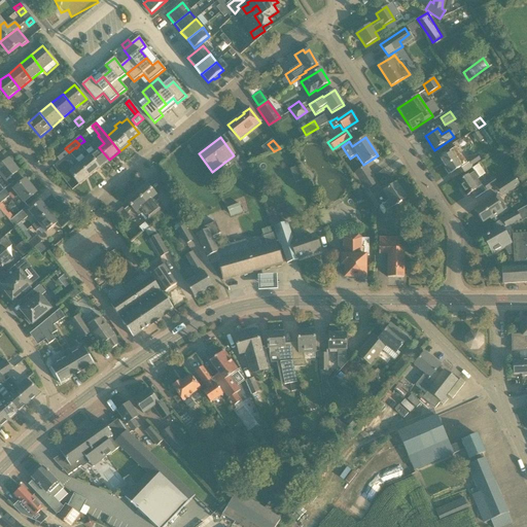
[(94,151),(89,155),(99,168),(109,160),(99,147),(95,142),(90,146),(94,151)]
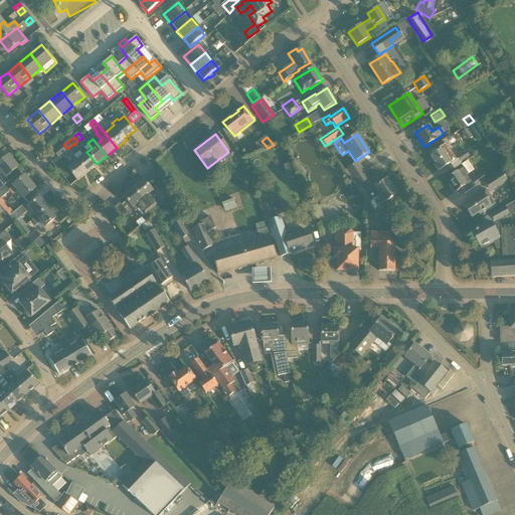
[(477,143),(470,148),(474,153),(481,148),(477,143)]
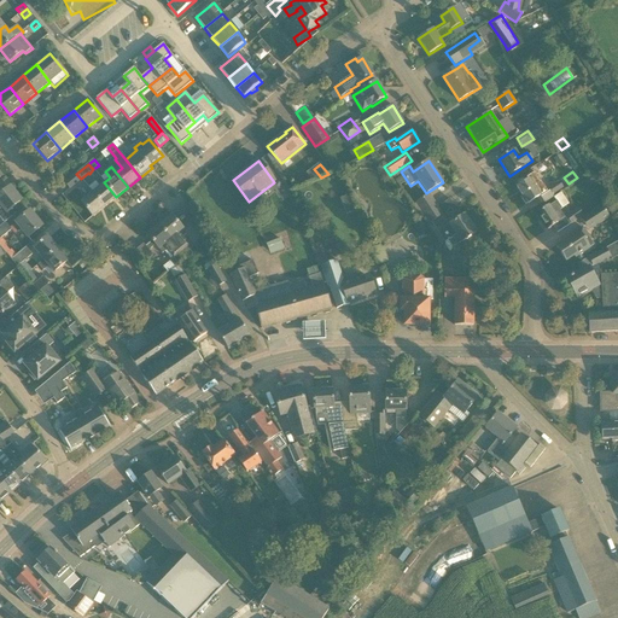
[(529,180),(517,187),(523,197),(522,199),(525,204),(528,203),(528,204),(537,197),(541,196),(547,191),(538,179),(535,173),(528,178),(529,180)]
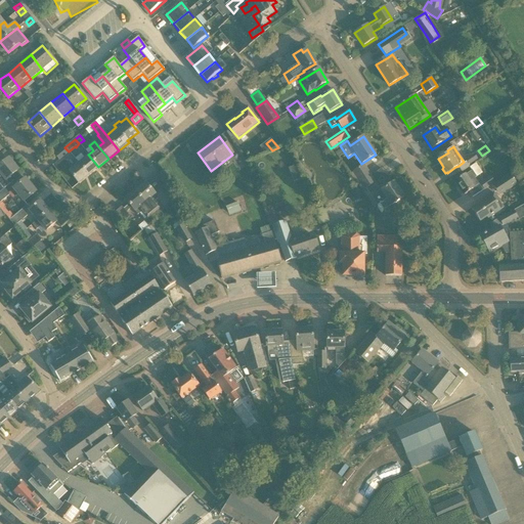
[(69,151),(64,147),(54,155),(59,161),(70,153),(69,151)]
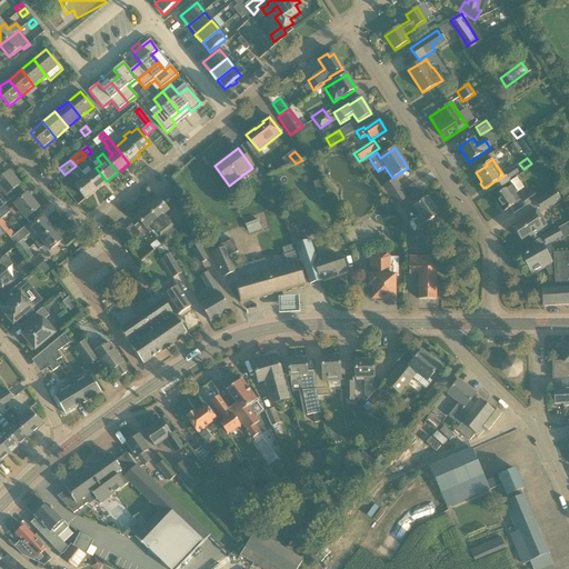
[(541,161),(536,165),(541,173),(547,169),(541,161)]
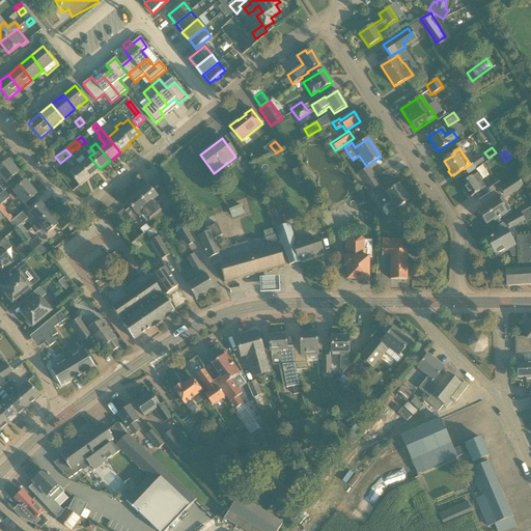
[(76,161),(80,166),(89,177),(100,169),(89,157),(86,152),(76,161)]
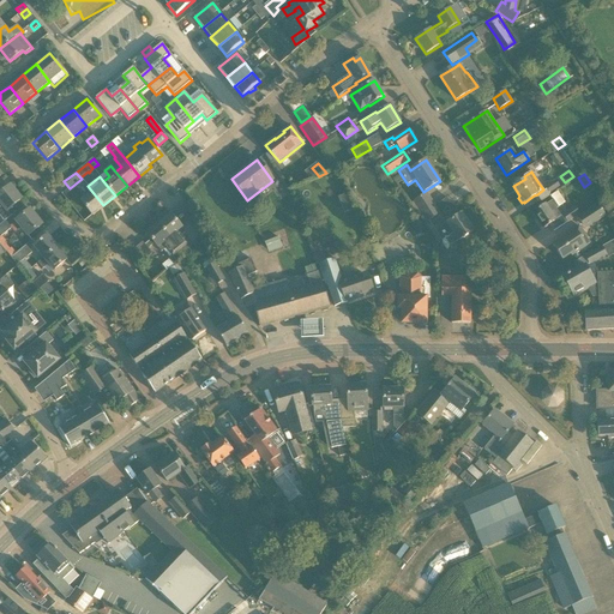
[(546,187),(549,194),(560,187),(555,181),(546,187)]
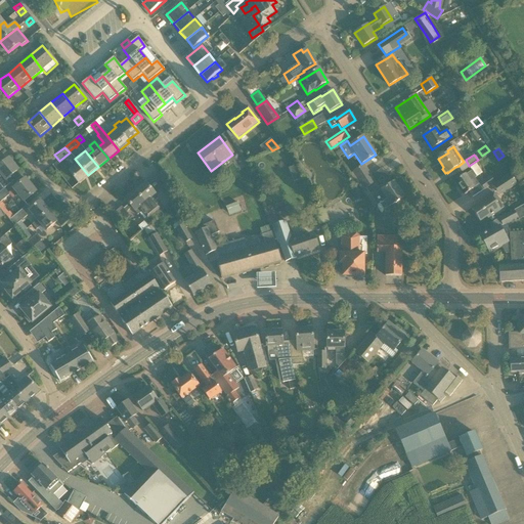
[(0,184),(3,189),(4,188),(9,184),(6,180),(18,171),(8,159),(0,165),(0,175),(0,176),(0,184)]
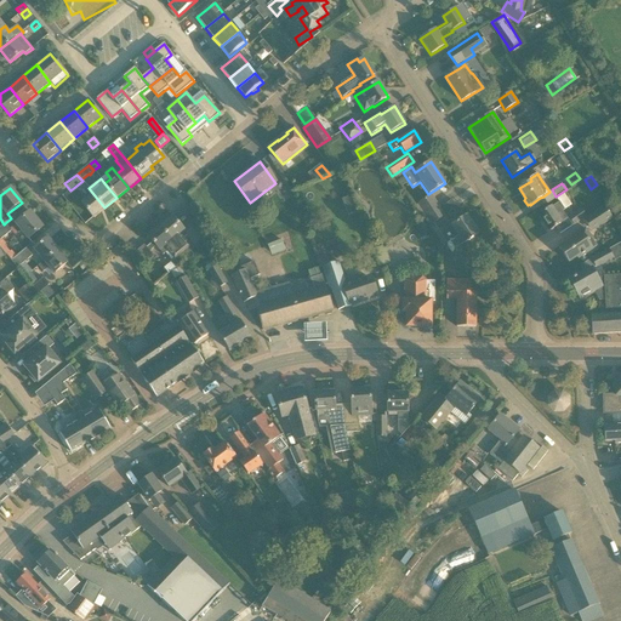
[(104,208),(93,194),(81,204),(93,217),(104,208)]
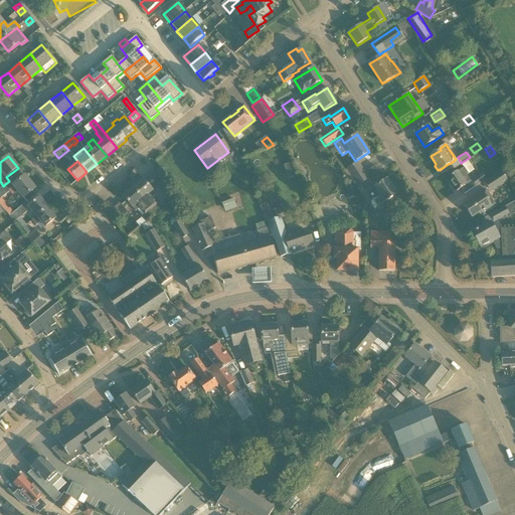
[(463,168),(458,172),(446,179),(455,192),(466,185),(466,184),(471,182),(467,175),(474,170),(467,161),(461,165),(463,168)]
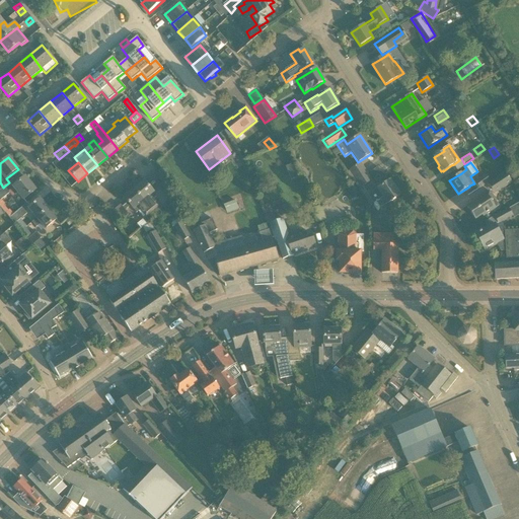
[(349,171),(356,181),(368,173),(360,163),(349,171)]
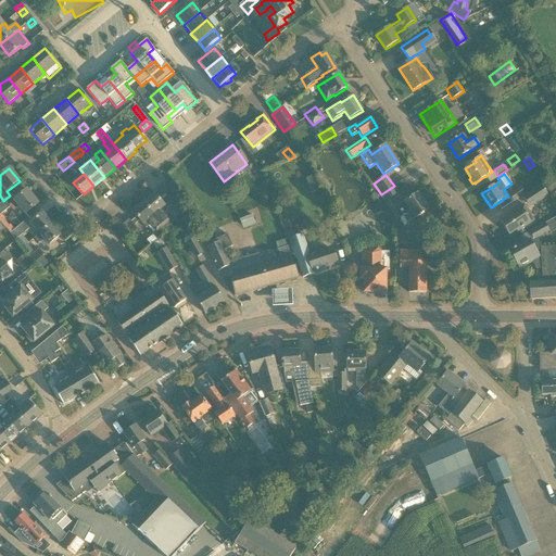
[(394,186),(381,194),(386,202),(399,193),(394,186)]
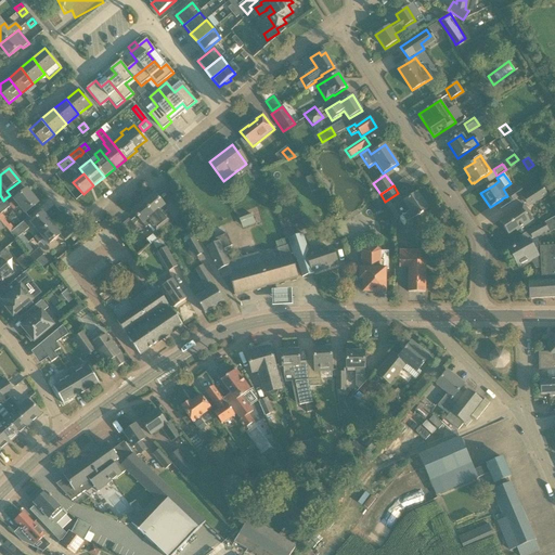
[(521,197),(529,208),(547,196),(541,185),(521,197)]
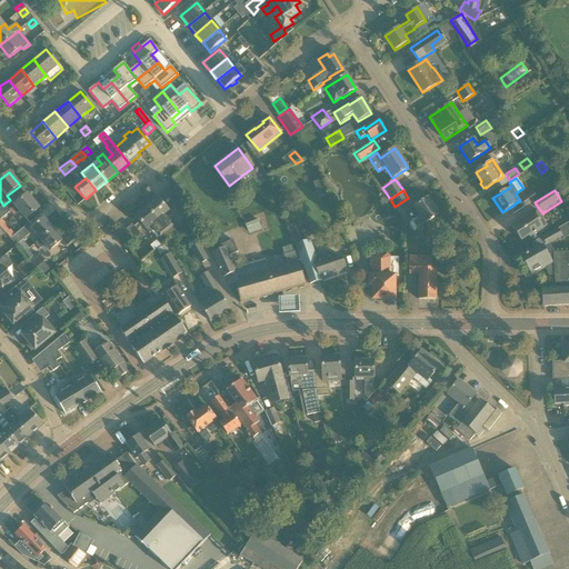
[(520,199),(526,207),(537,199),(532,191),(520,199)]
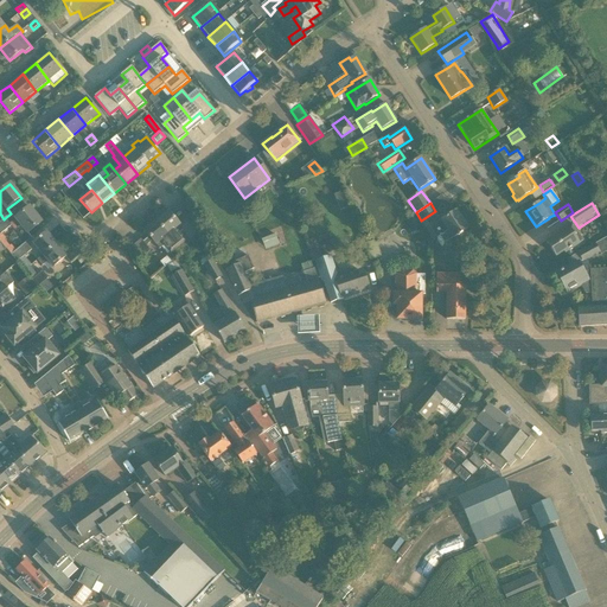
[(20,227),(26,235),(42,223),(30,208),(14,219),(14,221),(10,224),(16,231),(20,227)]
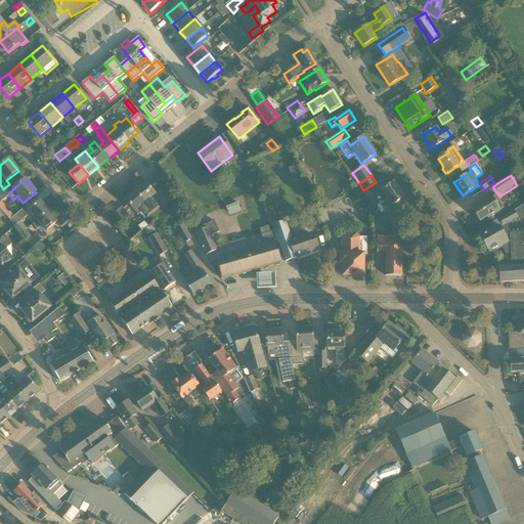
[(372,198),(378,206),(380,204),(384,210),(390,206),(404,197),(394,182),(380,191),(381,191),(372,198)]
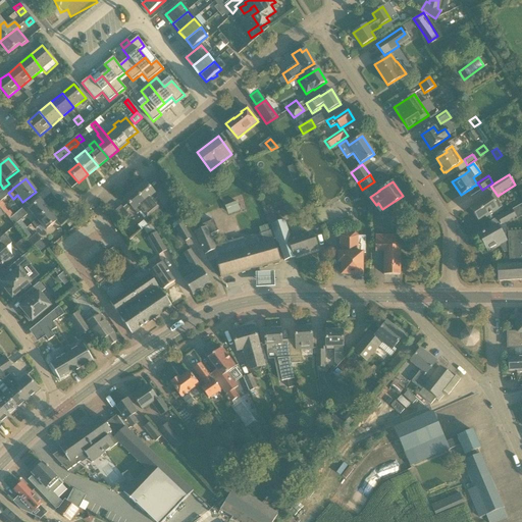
[(145,183),(135,191),(157,218),(161,214),(157,210),(160,208),(154,201),(157,198),(145,183)]
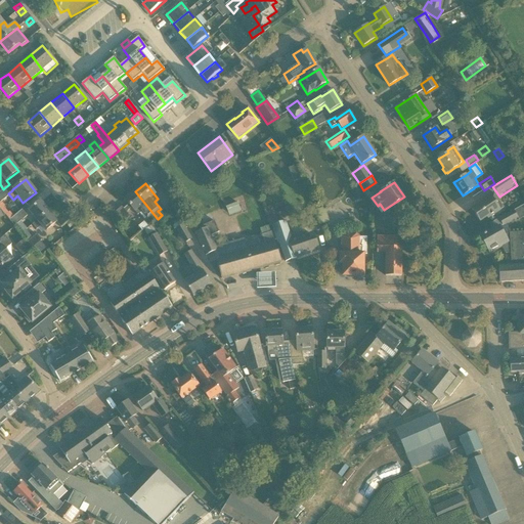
[(5,215),(9,220),(13,217),(9,212),(8,213),(3,207),(4,206),(1,202),(9,195),(4,188),(3,189),(0,191),(0,210),(5,215)]
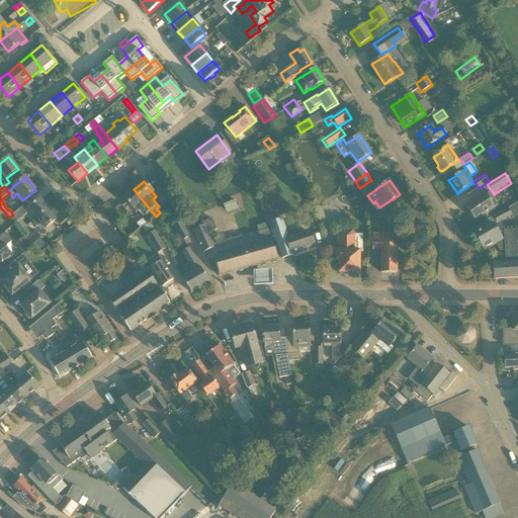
[(346,189),(349,199),(357,196),(354,186),(346,189)]
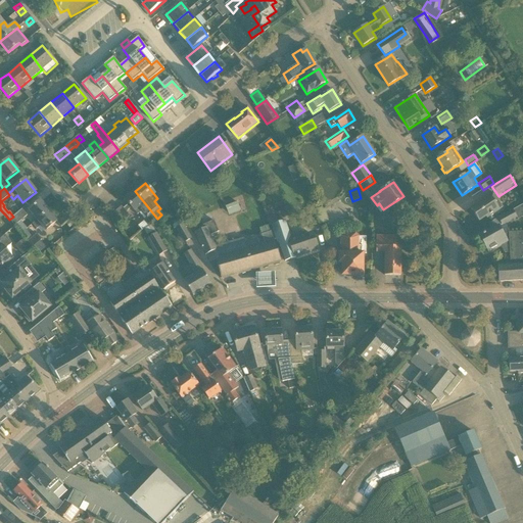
[(157,219),(135,191),(125,199),(128,203),(131,207),(135,211),(138,215),(141,212),(146,219),(143,221),(147,226),(157,219)]
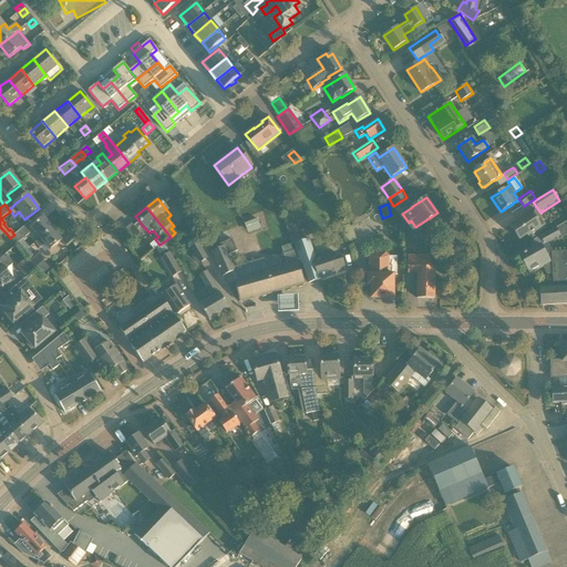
[(535,209),(509,226),(519,240),(527,235),(528,237),(537,230),(542,228),(540,227),(544,225),(539,218),(540,217),(535,209)]
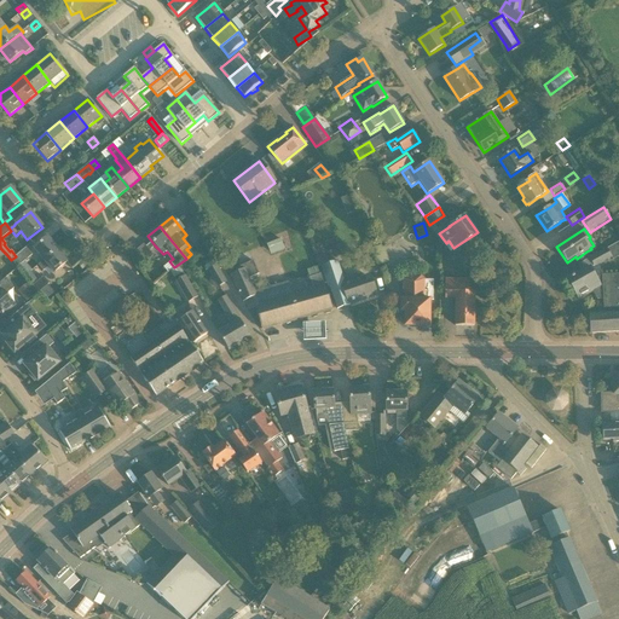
[(33,249),(42,261),(57,249),(47,237),(33,249)]
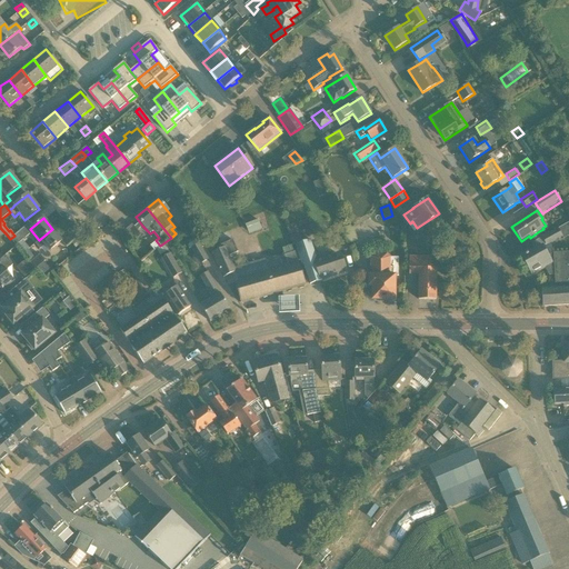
[(200,226),(207,241),(219,235),(211,220),(200,226)]
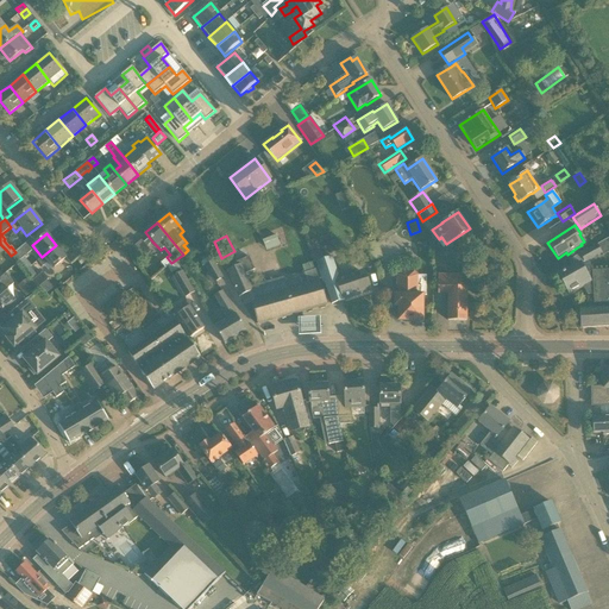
[(263,240),(267,251),(280,246),(276,236),(263,240)]
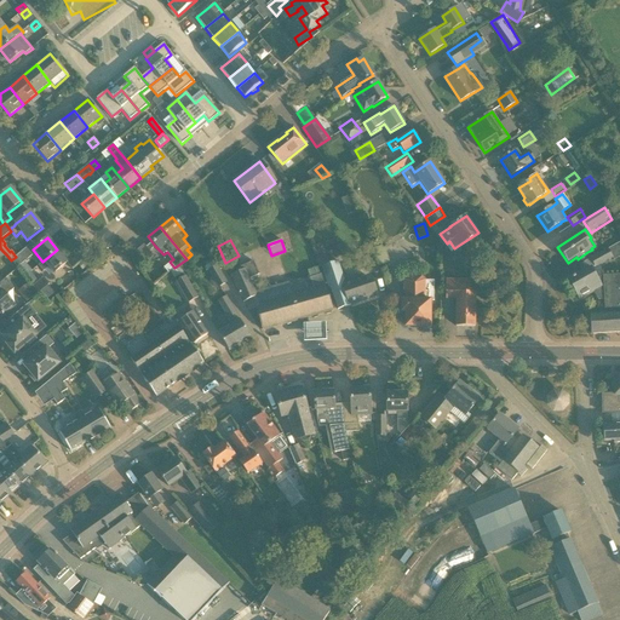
[(619,241),(615,245),(590,259),(595,268),(613,258),(614,260),(619,256),(619,241)]
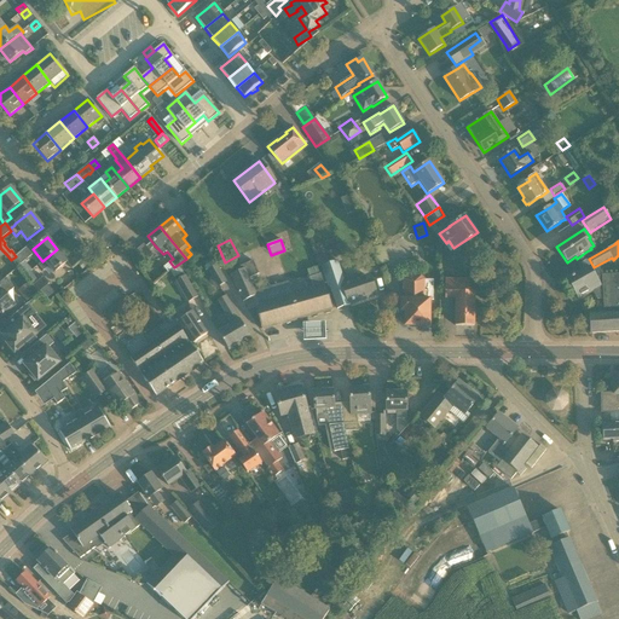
[(140,264),(151,253),(143,243),(131,254),(140,264)]
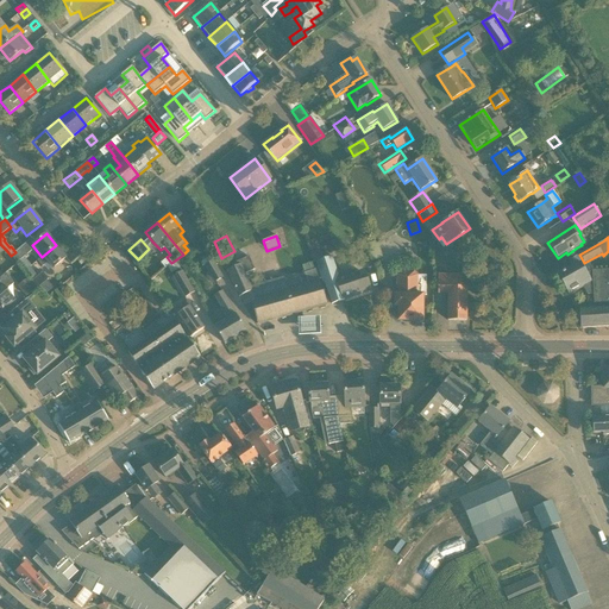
[(25,244),(16,252),(11,256),(17,263),(32,251),(25,244)]
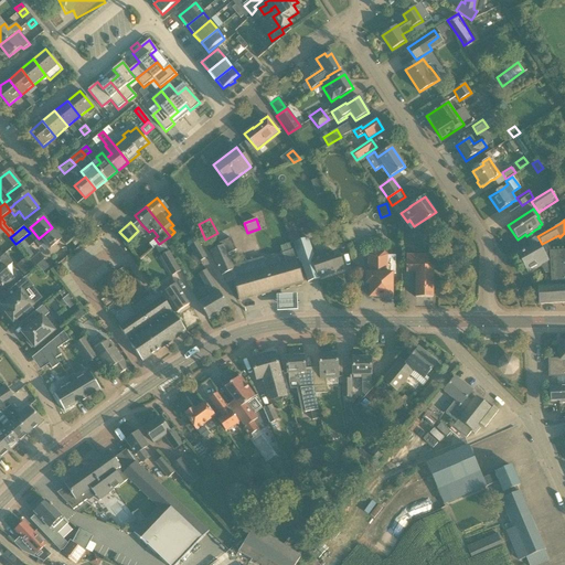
[(341,228),(344,241),(353,240),(351,226),(341,228)]
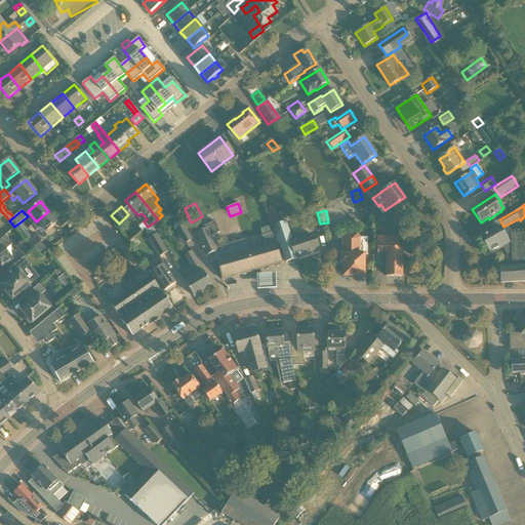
[(36,221),(32,225),(37,231),(41,227),(45,232),(57,221),(48,211),(36,221)]
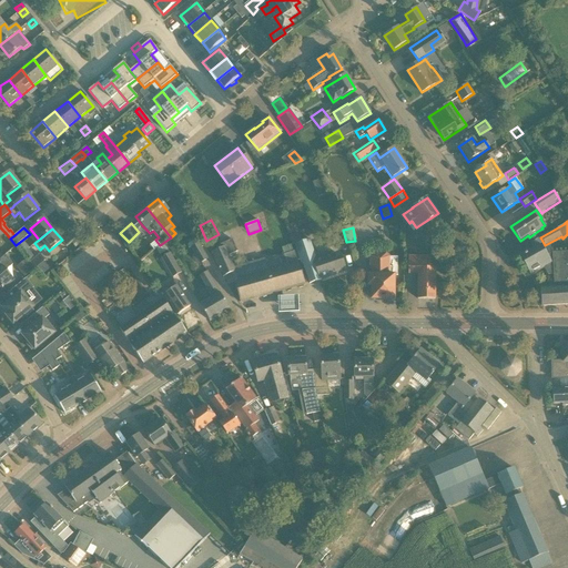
[(223,277),(232,273),(236,271),(233,263),(229,255),(237,252),(232,240),(220,245),(221,249),(212,252),(223,277)]
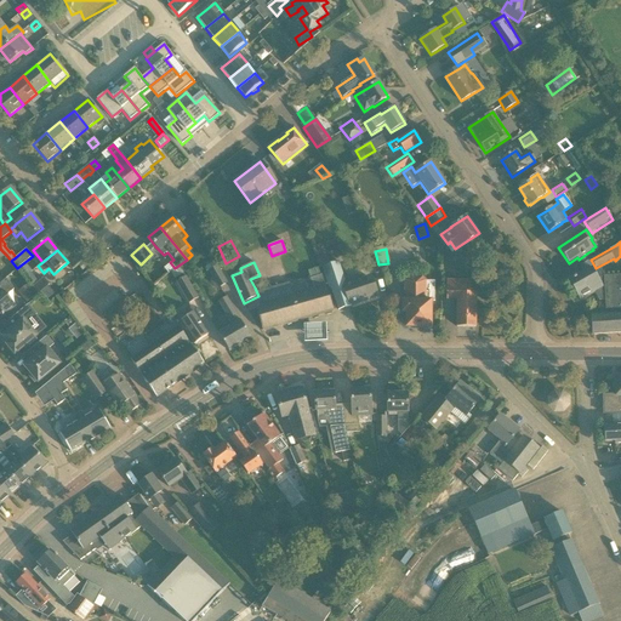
[(322,268),(328,289),(330,288),(339,311),(379,297),(374,280),(364,284),(362,277),(347,281),(345,275),(347,274),(345,267),(341,269),(339,262),(322,268)]
